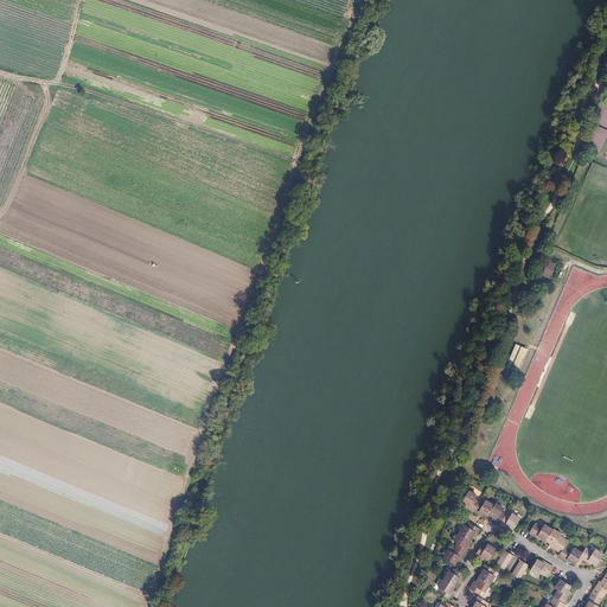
[(601,149),(606,136),(599,133),(593,146),(601,149)]
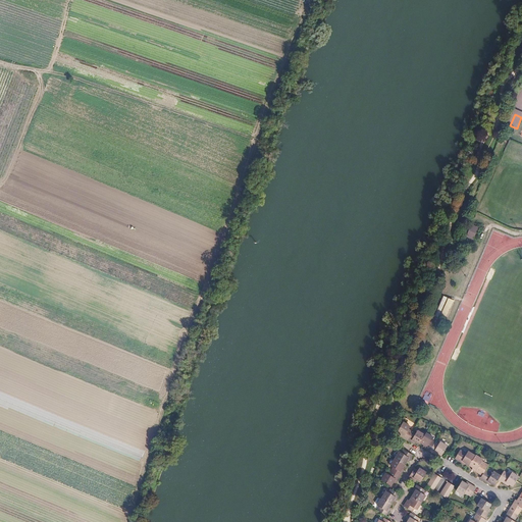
[(474,240),(480,227),(473,224),(467,237),(474,240)]
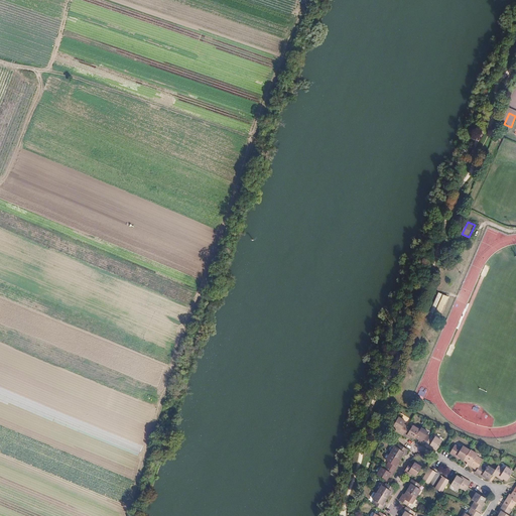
[(441,297),(437,295),(428,313),(433,315),(441,297)]
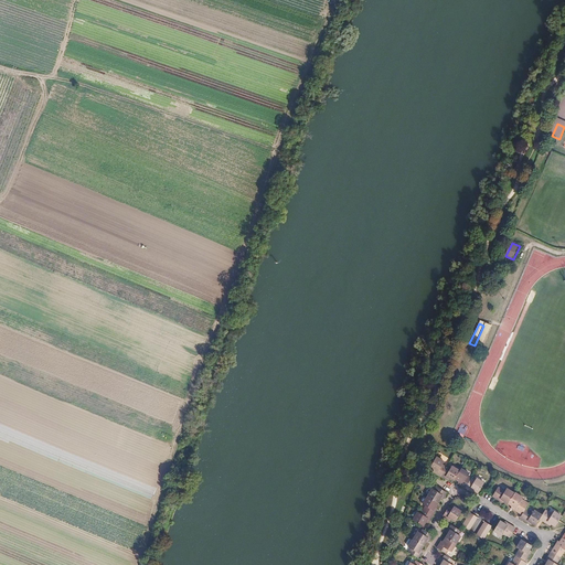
[(480,349),(490,329),(483,326),(475,345),(480,349)]
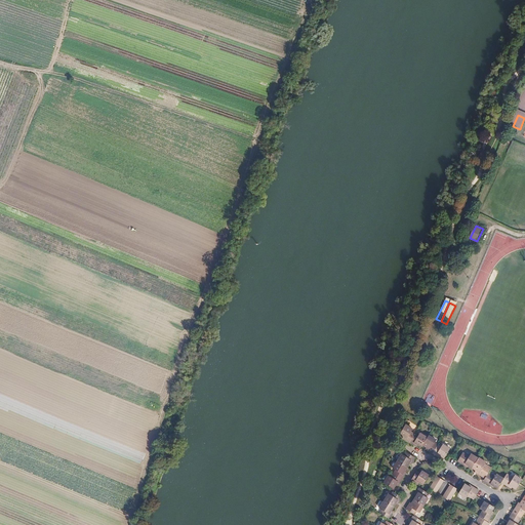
[(426,402),(432,404),(435,396),(429,394),(426,402)]
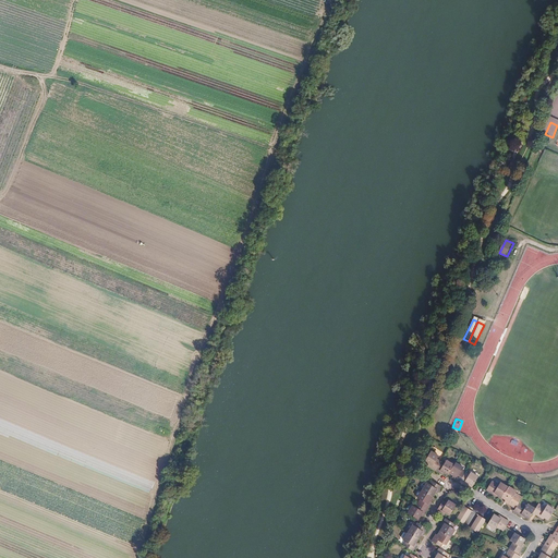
[(435,469),(441,460),(436,457),(438,455),(431,450),(424,461),(428,463),(432,465),(431,466),(435,470),(435,469)]
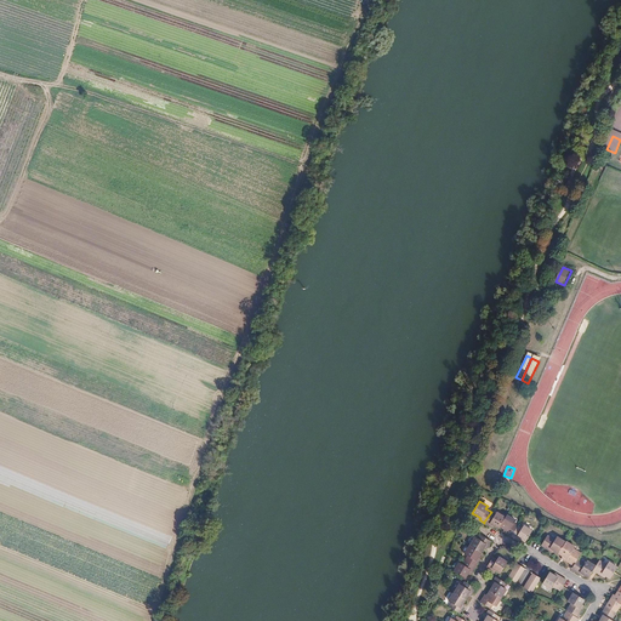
[(506,517),(497,511),(495,514),(491,512),(484,522),(489,524),(490,523),(495,525),(499,528),(500,525),(506,517)]
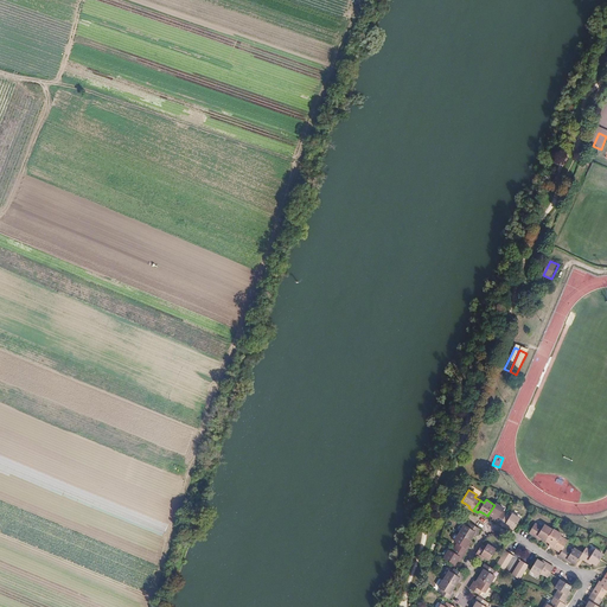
[(506,513),(502,510),(503,506),(496,503),(494,505),(489,513),(493,516),(496,518),(494,521),(500,523),(506,513)]
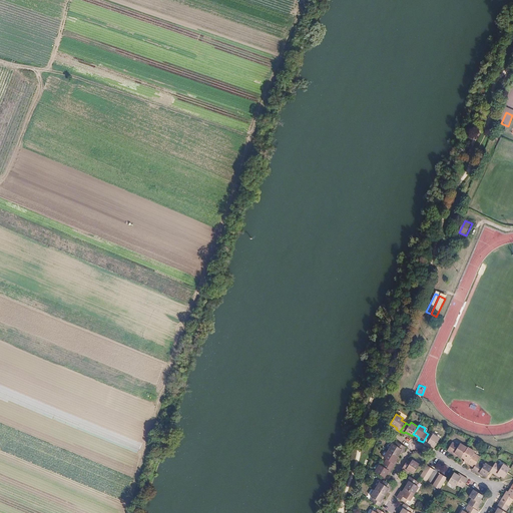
[(434,447),(440,437),(433,433),(431,436),(428,434),(423,442),(426,444),(427,443),(431,445),(434,447)]
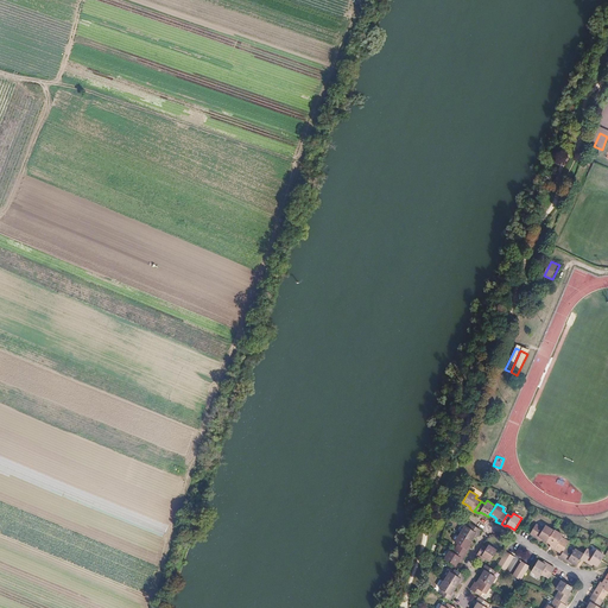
[(548,540),(555,529),(546,524),(544,526),(537,521),(530,532),(538,538),(539,536),(544,538),(548,540)]
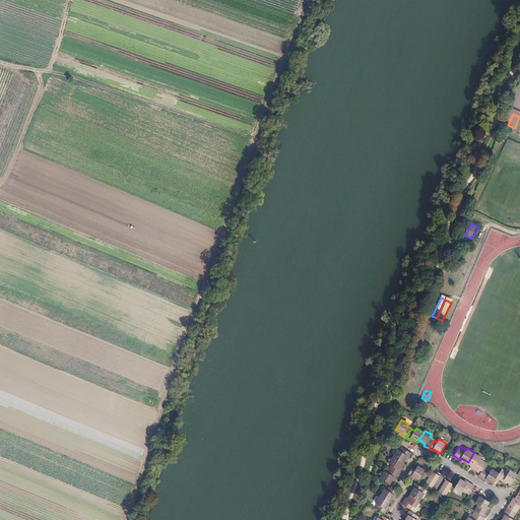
[(408,456),(411,452),(402,447),(400,451),(397,449),(393,456),(402,462),(404,458),(406,455),(408,456)]
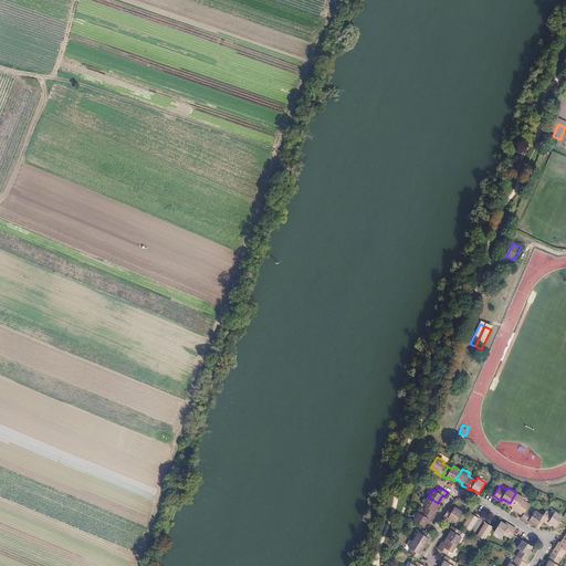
[(531,503),(524,498),(525,496),(517,492),(516,492),(510,503),(514,506),(517,507),(516,510),(524,514),(527,509),(531,503)]
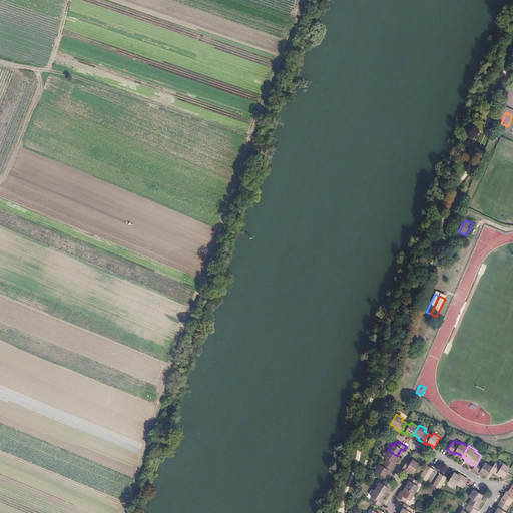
[(395,459),(397,456),(388,450),(383,457),(386,459),(384,462),(392,467),(395,464),(392,463),(395,459)]
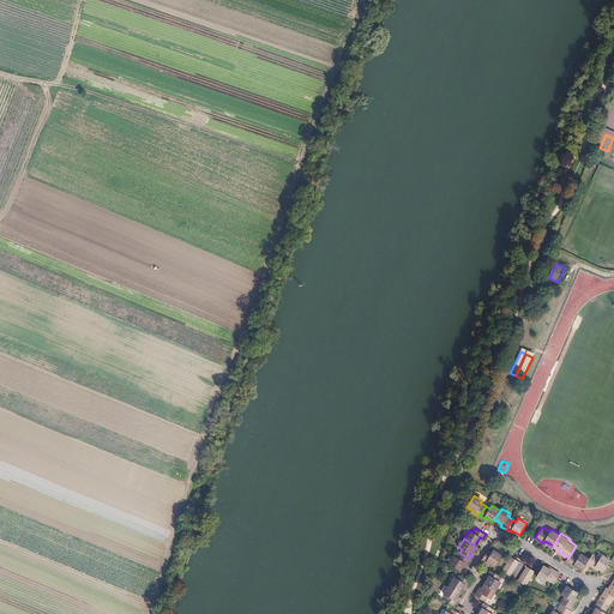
[(505,553),(497,547),(494,551),(491,548),(485,559),(483,559),(488,561),(489,559),(494,561),(498,565),(505,553)]
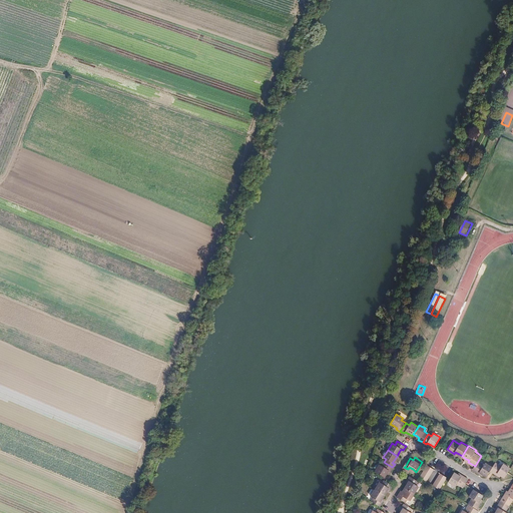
[(448,465),(436,459),(433,464),(445,470),(448,465)]
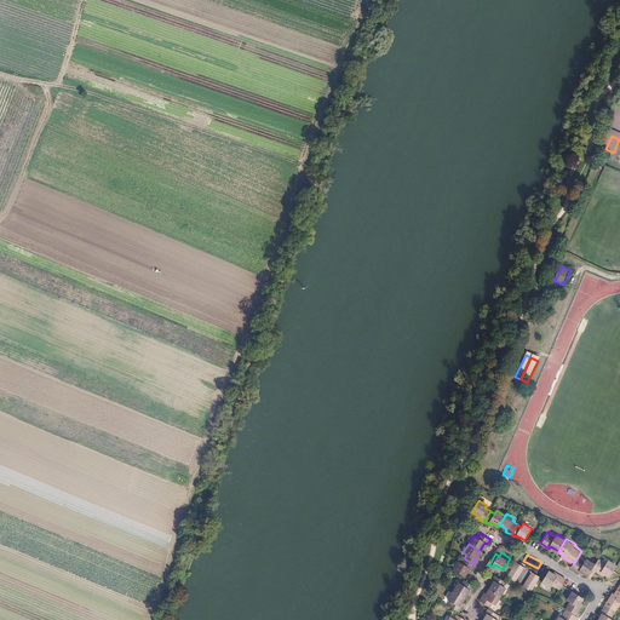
[(593,569),(596,564),(589,560),(586,562),(578,557),(574,563),(572,568),(580,573),(581,570),(585,573),(590,575),(593,569)]
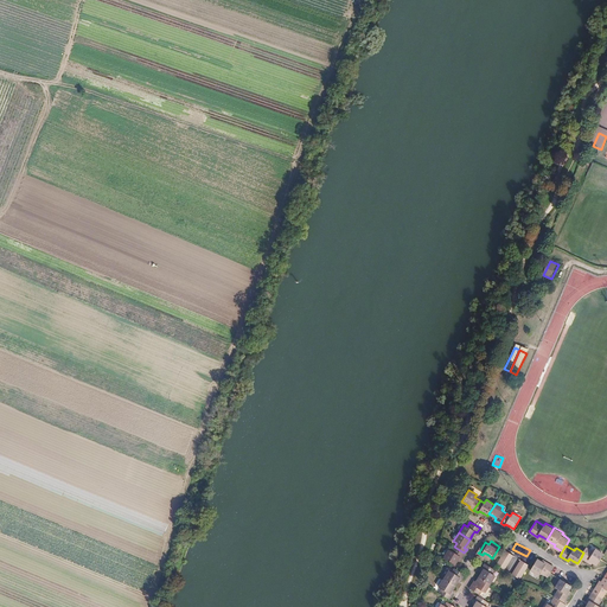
[(464,553),(454,547),(452,551),(448,549),(443,557),(454,563),(457,560),(459,556),(461,557),(464,553)]
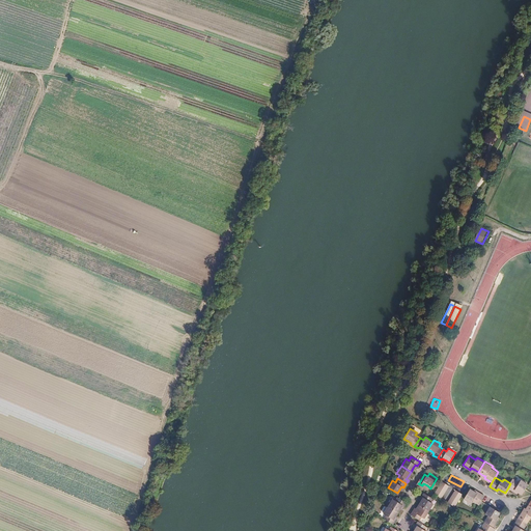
[(523,494),(528,483),(521,479),(520,481),(513,478),(510,483),(508,487),(514,491),(515,490),(519,492),(523,494)]
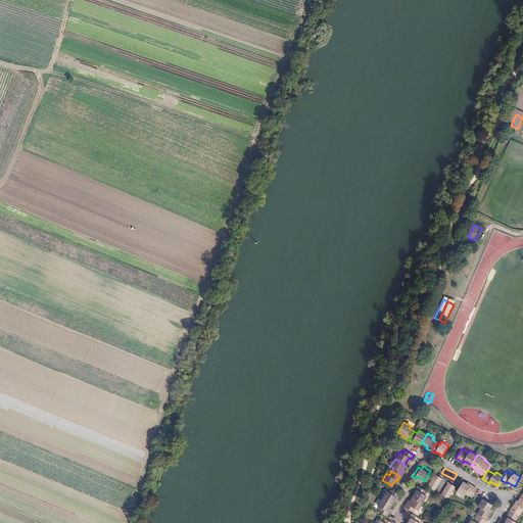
[(474,493),(476,489),(470,485),(469,487),(466,485),(461,482),(456,490),(464,495),(465,492),(472,496),(474,493)]
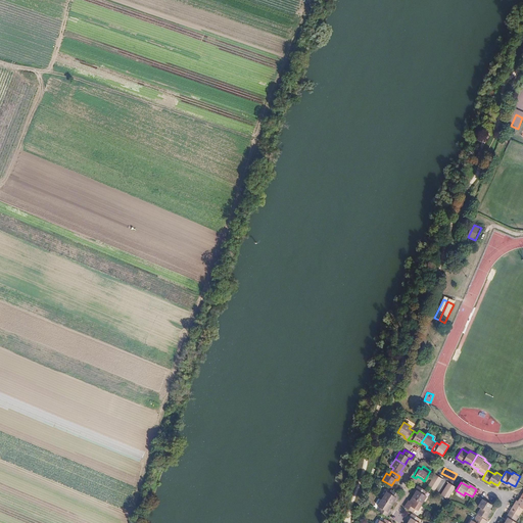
[(422,503),(427,495),(423,493),(425,489),(418,485),(415,488),(417,489),(414,493),(412,496),(422,503)]
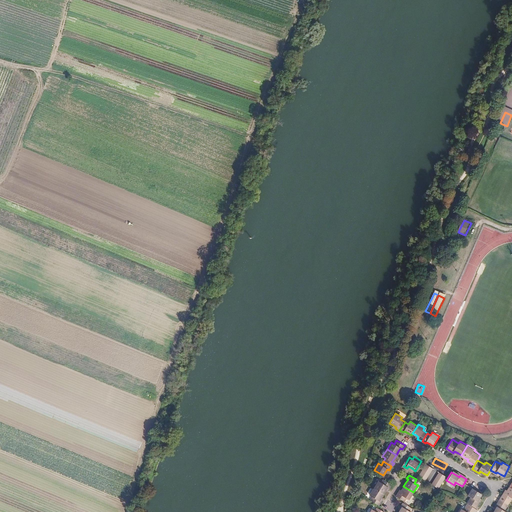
[(389,487),(391,483),(384,479),(383,479),(381,482),(378,481),(374,487),(383,493),(385,490),(387,486),(389,487)]
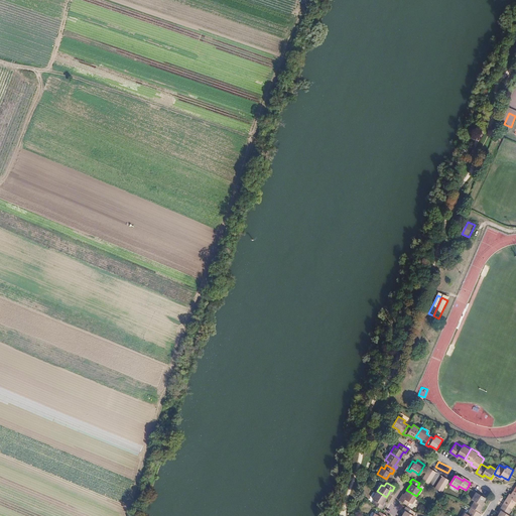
[(412,503),(416,496),(406,490),(405,493),(402,497),(401,496),(398,500),(406,505),(408,501),(412,503)]
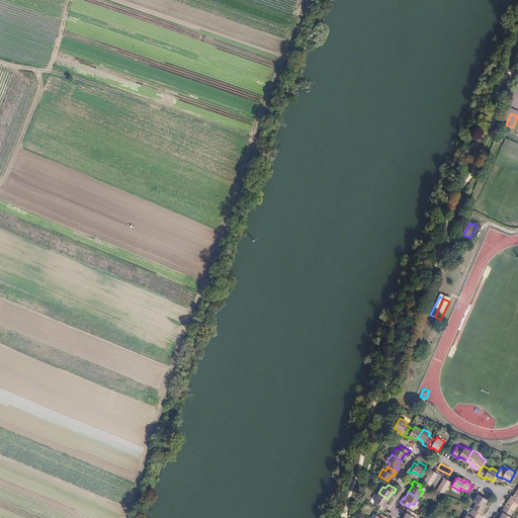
[(514,509),(517,503),(517,502),(517,493),(516,492),(514,495),(512,498),(510,497),(505,504),(514,509)]
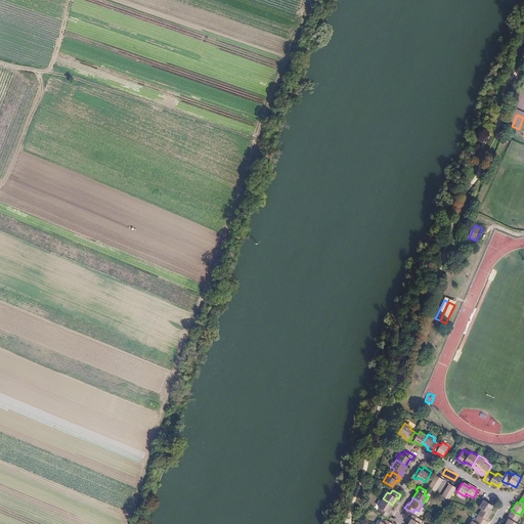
[(392,505),(383,498),(379,506),(382,507),(379,511),(388,516),(390,512),(388,511),(390,508),(392,505)]
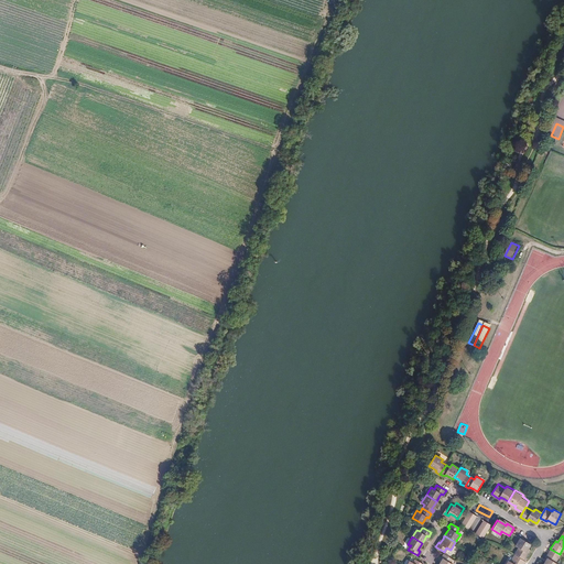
[(525,552),(528,548),(530,544),(521,538),(516,546),(518,548),(514,554),(523,559),(527,553),(525,552)]
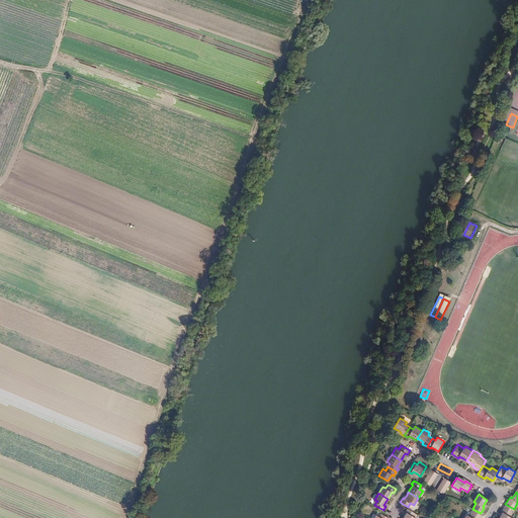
[(510,516),(514,509),(505,504),(501,511),(503,512),(501,515),(499,517),(511,517),(512,517),(510,516)]
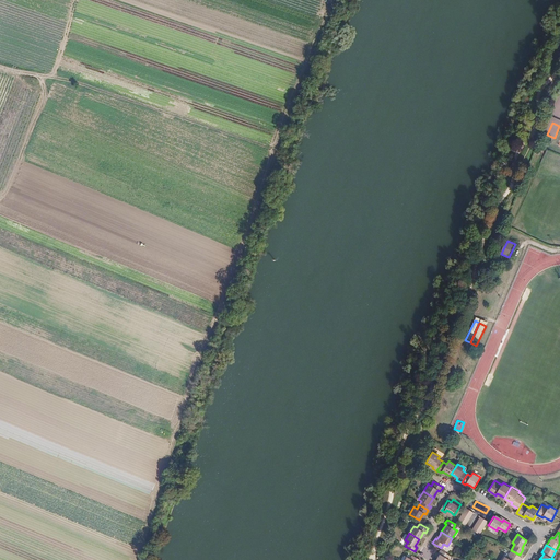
[(450,559),(447,558),(450,555),(440,549),(438,553),(439,553),(436,558),(434,559),(450,559)]
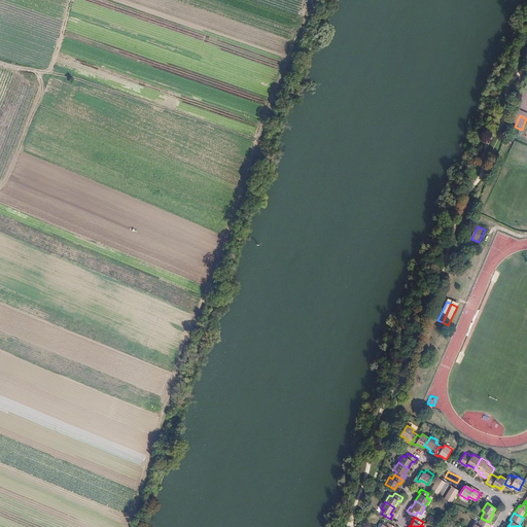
[(488,526),(490,523),(489,522),(481,518),(477,524),(476,524),(472,526),(488,526)]
